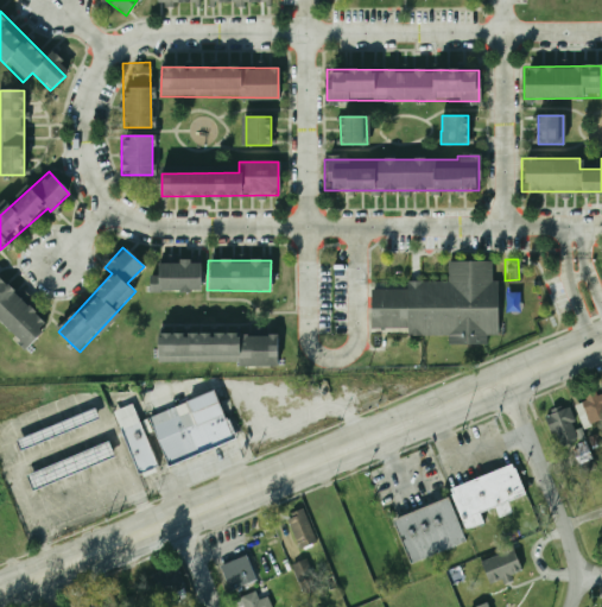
[(367,288),(367,332),(444,332),(444,343),(482,343),(482,334),(489,334),(489,260),(442,260),(442,280),(401,280),(401,288),(367,288)]
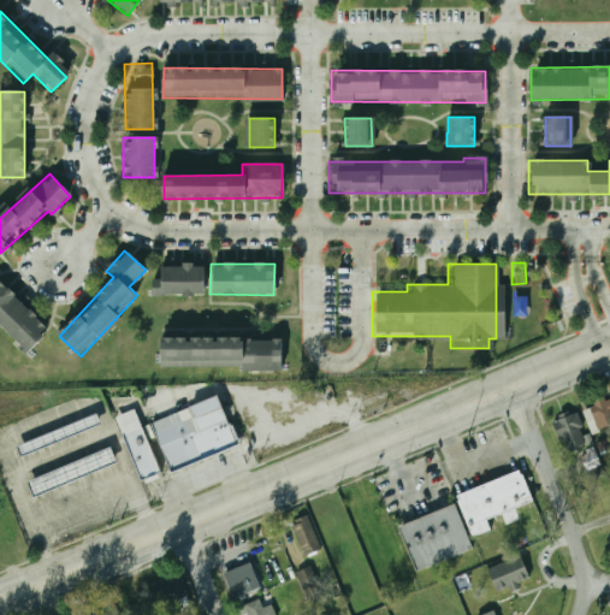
[(158,266),(158,278),(149,278),(149,295),(202,295),(202,266),(158,266)]
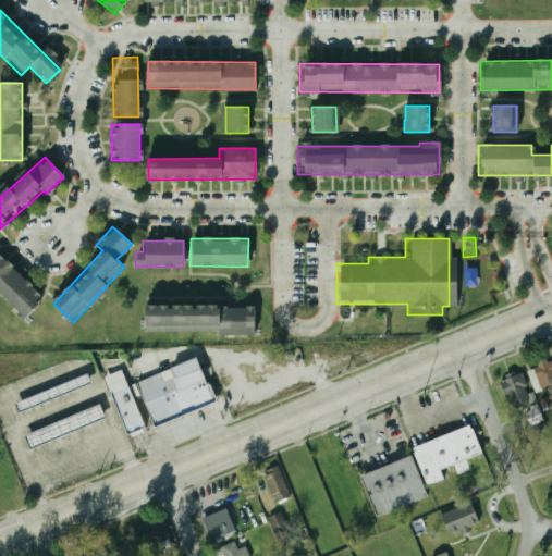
[(0,297),(25,320),(44,298),(0,258),(0,297)]
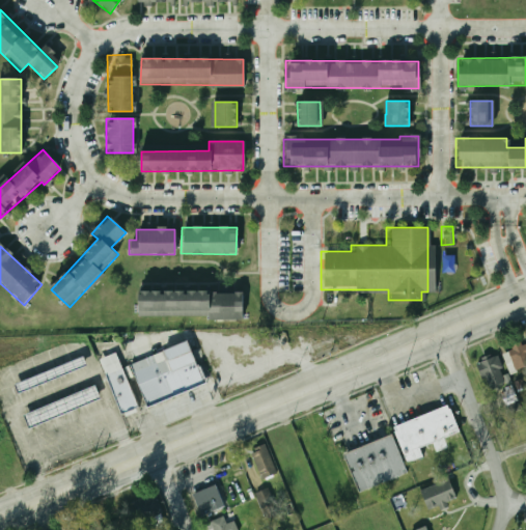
[(137,317),(242,317),(242,291),(137,291),(137,317)]
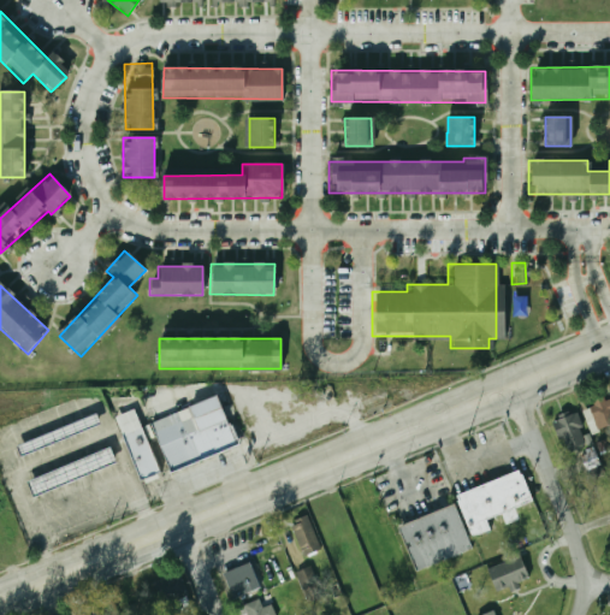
[(215,396),(237,445),(173,472),(152,421),(215,396)]
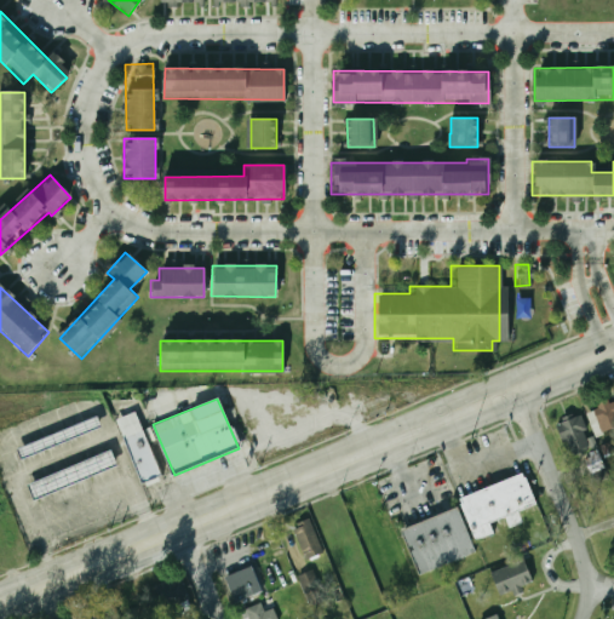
[(613,418),(607,400),(581,411),(591,435),(613,424),(613,418)]
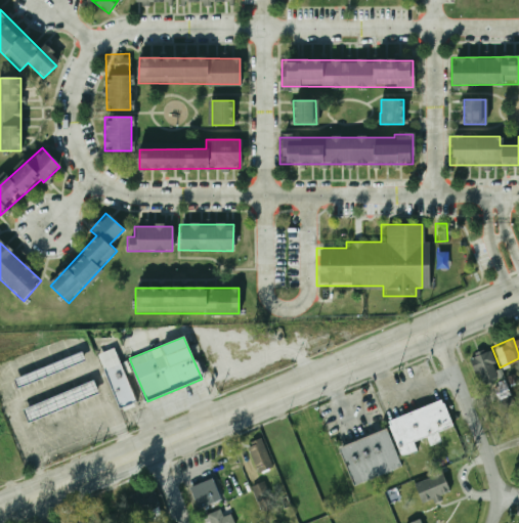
[(97,354),(115,348),(136,400),(133,402),(134,406),(123,411),(121,407),(119,407),(97,354)]
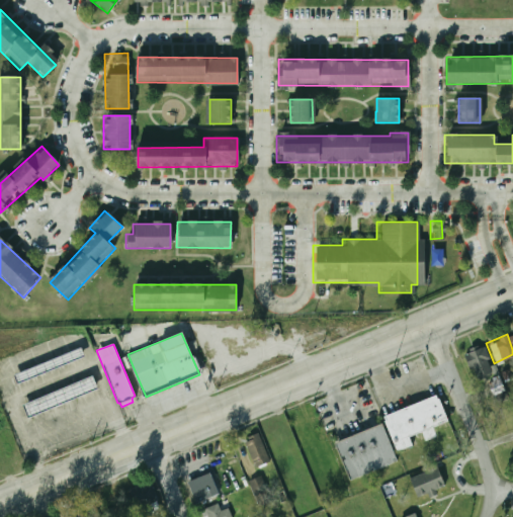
[(459,354),(471,380),(491,372),(480,345),(459,354)]
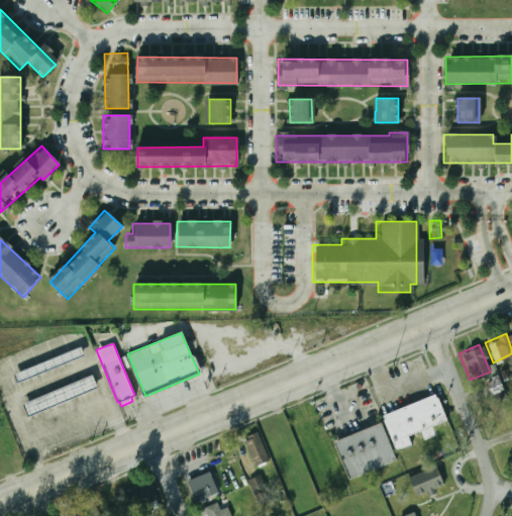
[(13,375),(81,346),(85,355),(17,383),(13,375)]
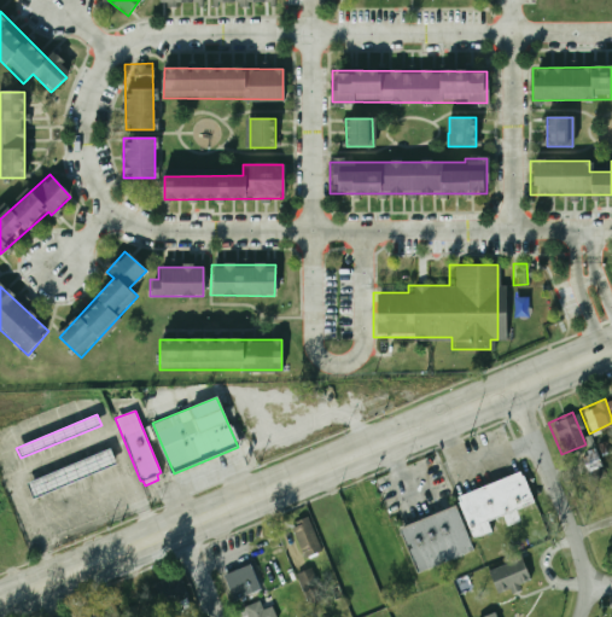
[(24,481),(108,447),(112,460),(30,495),(24,481)]
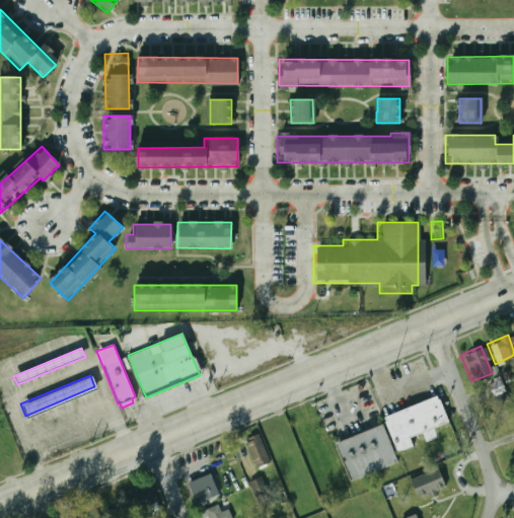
[(491,395),(502,389),(497,378),(485,383),(491,395)]
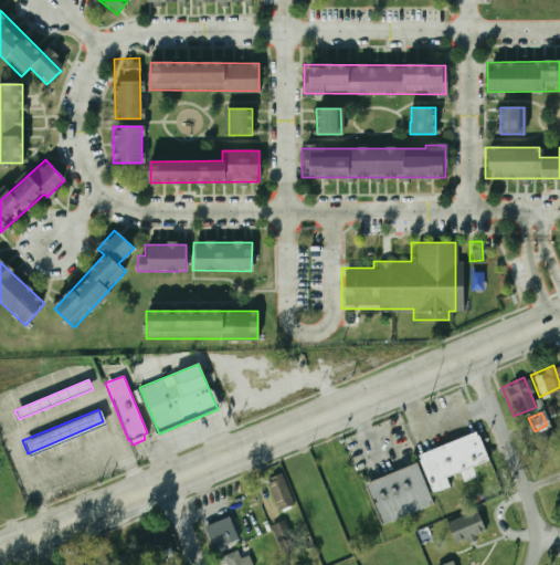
[(478,436),(479,436),(488,460),(486,461),(446,477),(450,487),(433,493),(419,460),(421,459),(419,454),(476,431),(478,436)]
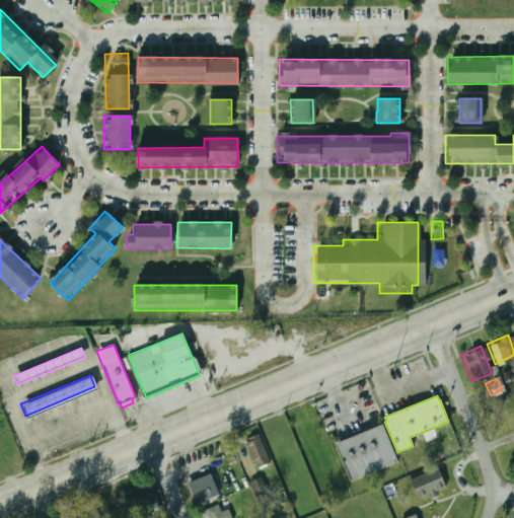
[(335,443),(381,425),(396,462),(349,481),(335,443)]
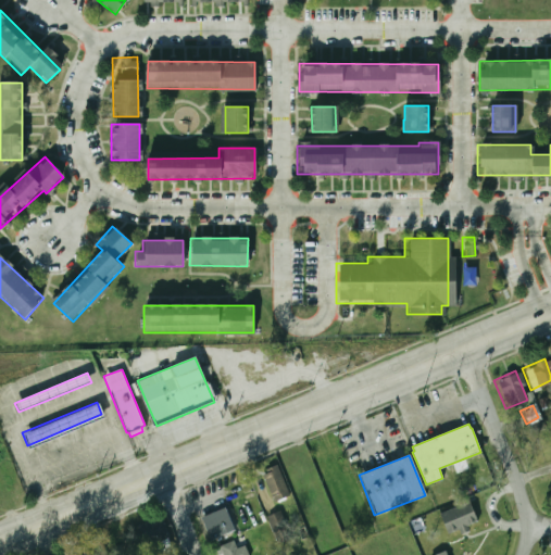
[(288,493),(274,462),(255,470),(270,501),(288,493)]
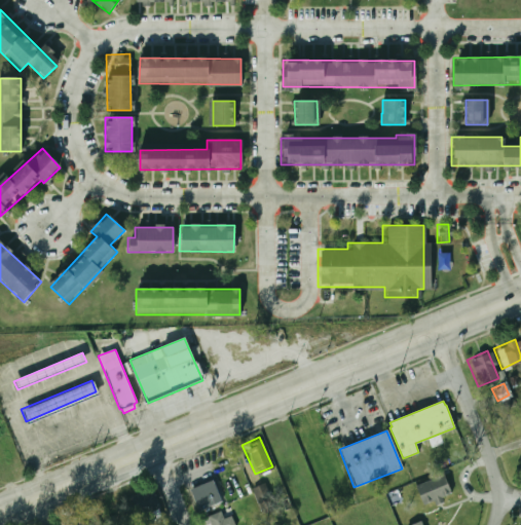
[(442,497),(444,502),(436,505),(434,500),(423,504),(415,485),(444,474),(452,493),(442,497)]
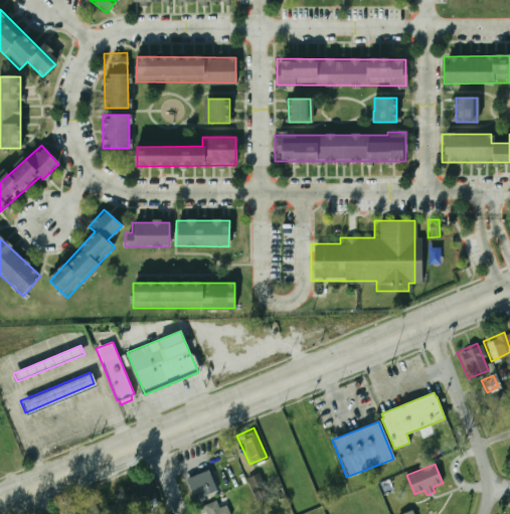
[(214,489),(204,469),(182,479),(192,500),(214,489)]
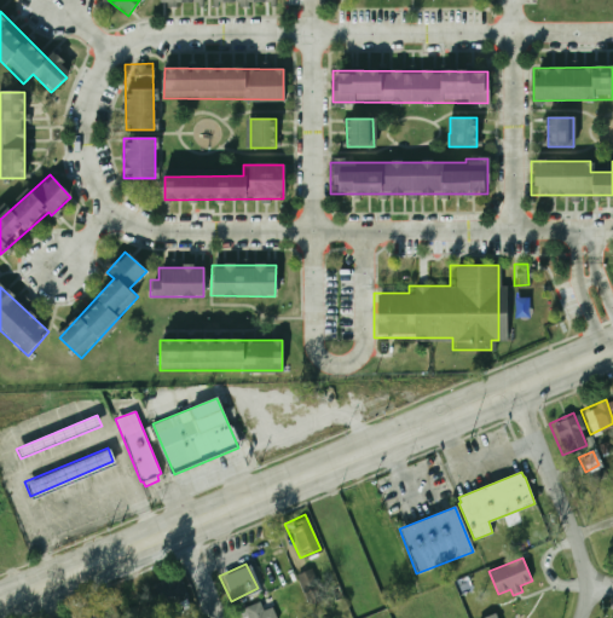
[(300,595),(314,589),(306,569),(290,575),(300,595)]
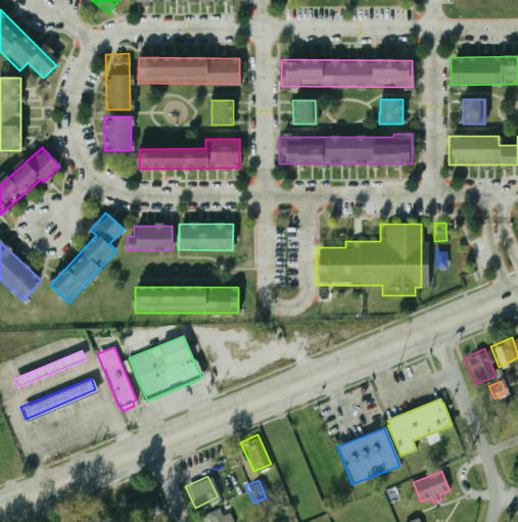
[(106,521),(126,521),(121,508),(104,514),(106,521)]
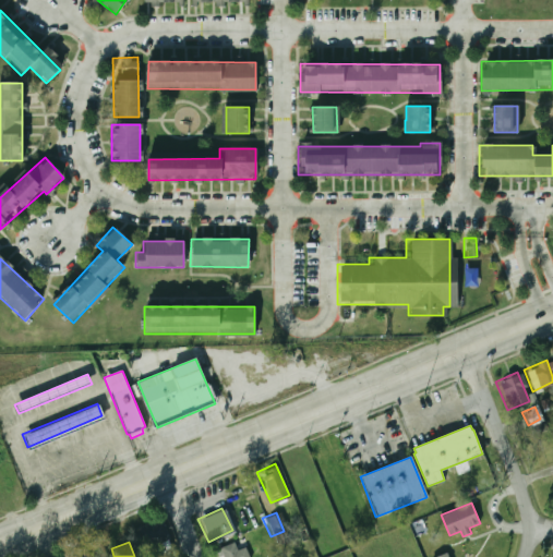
[(236,556),(231,542),(215,547),(218,556),(236,556)]
